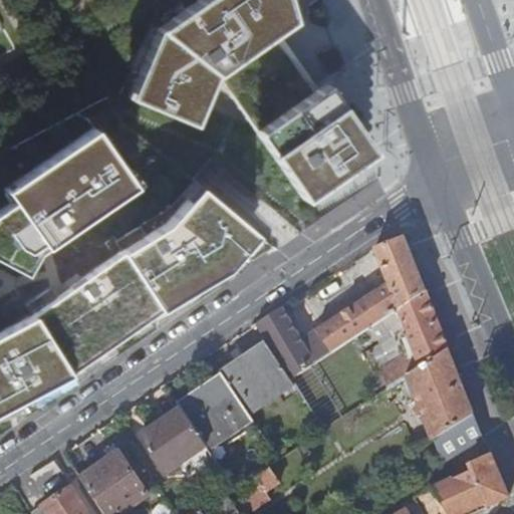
[(301,199),(363,157),(276,31),(292,20),(286,0),(194,0),(156,26),(135,74),(150,81),(145,91),(181,107),(186,97),(201,103),(214,73),(301,199)]
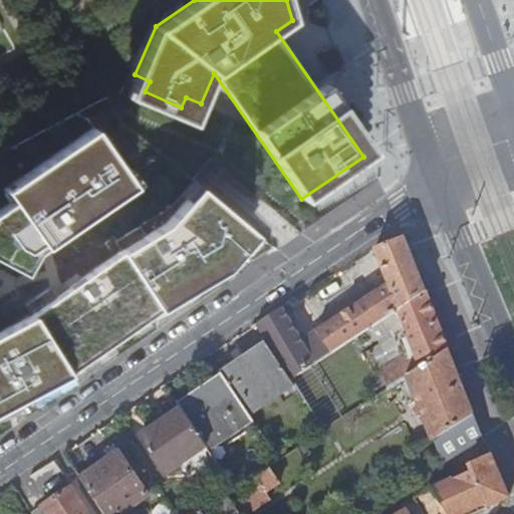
[(90,126),(3,188),(11,200),(0,208),(0,258),(25,272),(38,249),(132,185),(90,126)]
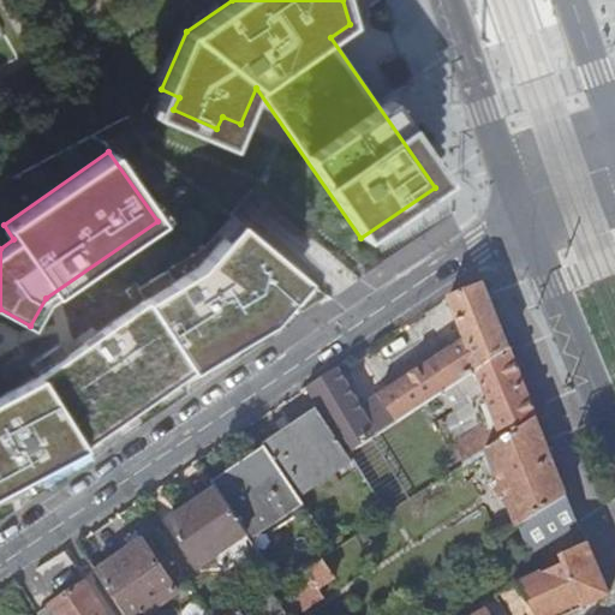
[(64,358),(0,392),(0,497),(21,490),(89,454),(85,445),(273,320),(276,329),(324,296),(230,216),(204,245),(135,288),(142,300),(64,358)]
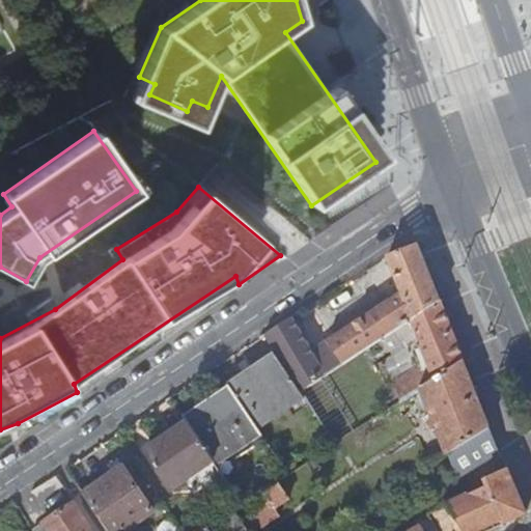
[(394,332),(442,302),(418,243),(415,245),(414,248),(390,257),(389,258),(403,295),(312,354),(290,319),(264,336),(278,355),(282,362),(303,392),(380,341),(387,337),(394,332)]
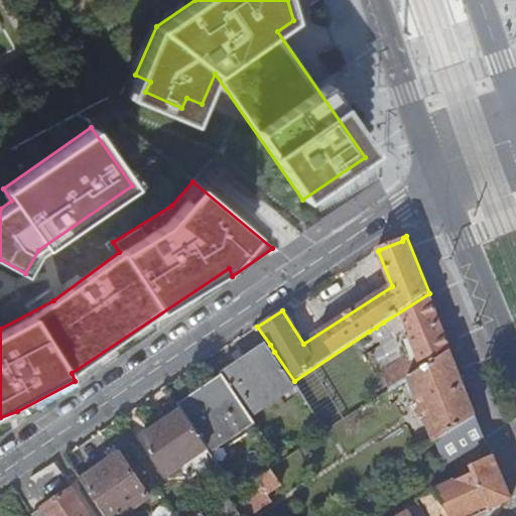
[(449,344),(459,340),(438,291),(430,295),(449,344)]
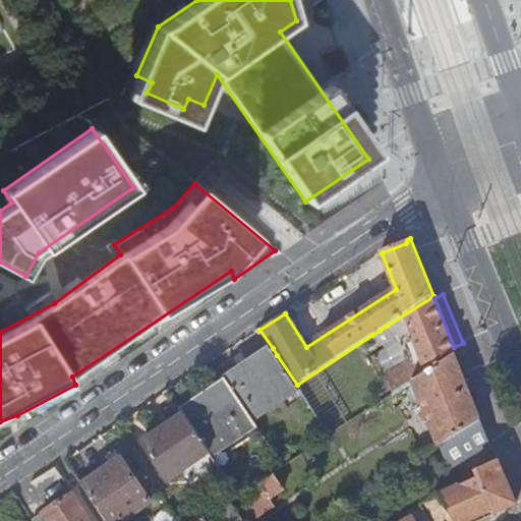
[(416,382),(457,354),(454,347),(435,298),(433,296),(387,326),(393,338),(410,327),(421,354),(389,374),(396,395),(416,382)]
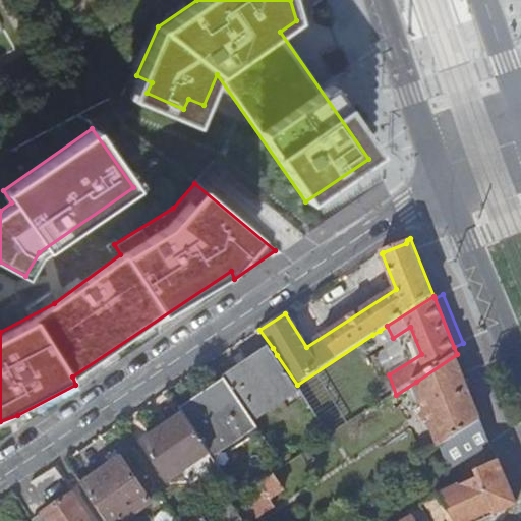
[(378,348),(386,346),(380,331),(372,335),(378,348)]
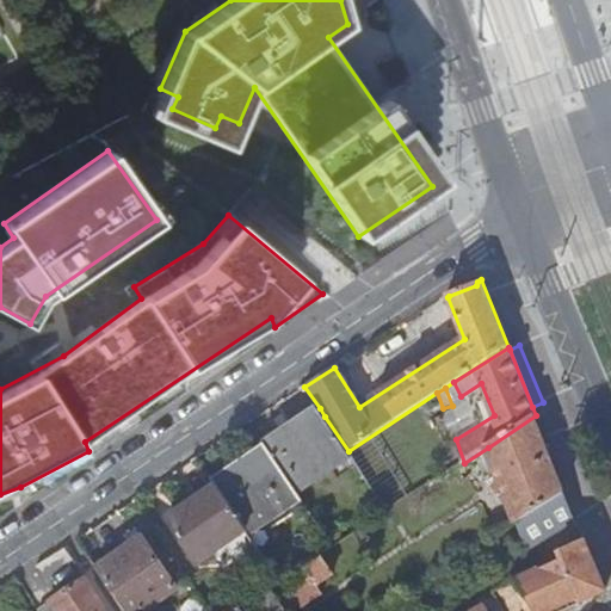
[(289,440),(325,417),(320,408),(284,432),(289,440)]
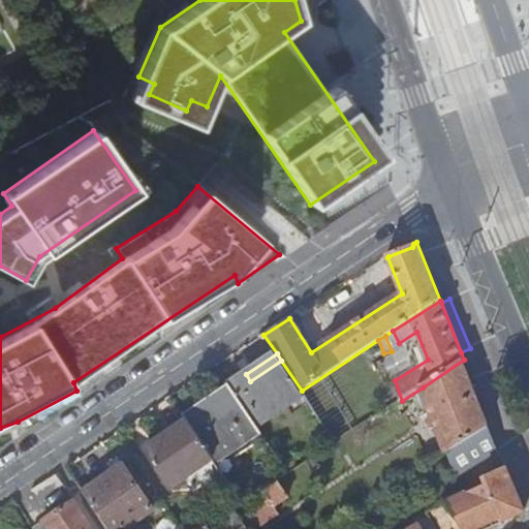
[(446,453),(489,425),(464,360),(423,387),(431,408),(424,412),(423,413),(425,419),(427,418),(432,429),(437,427),(446,453)]
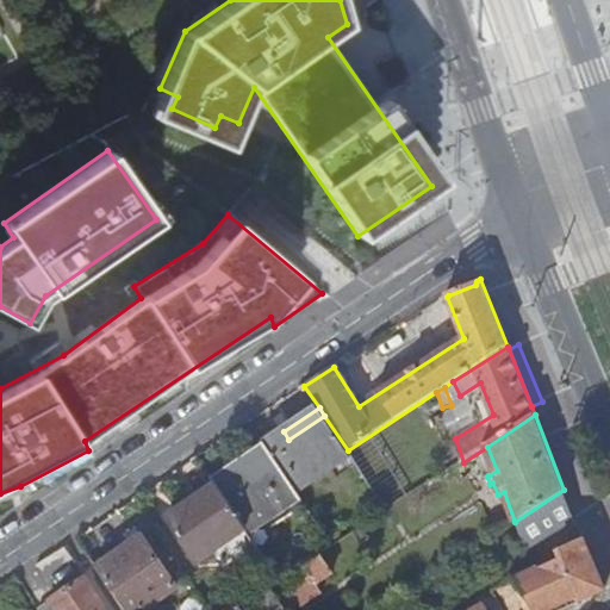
[(299,493),(353,458),(348,450),(324,416),(288,440),(284,431),(266,443),(271,450),(299,493)]
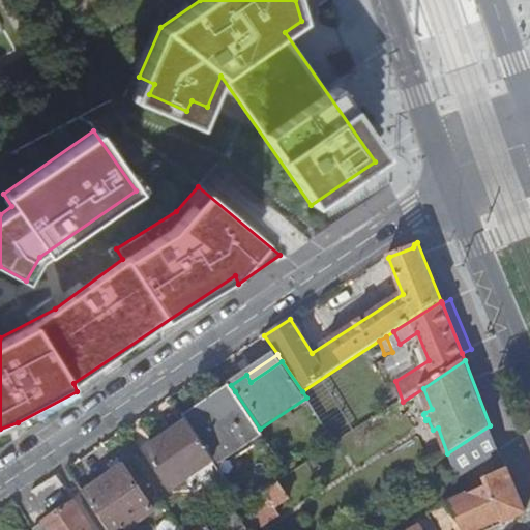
[(216,466),(264,435),(260,429),(235,391),(187,423),(214,462),(216,466)]
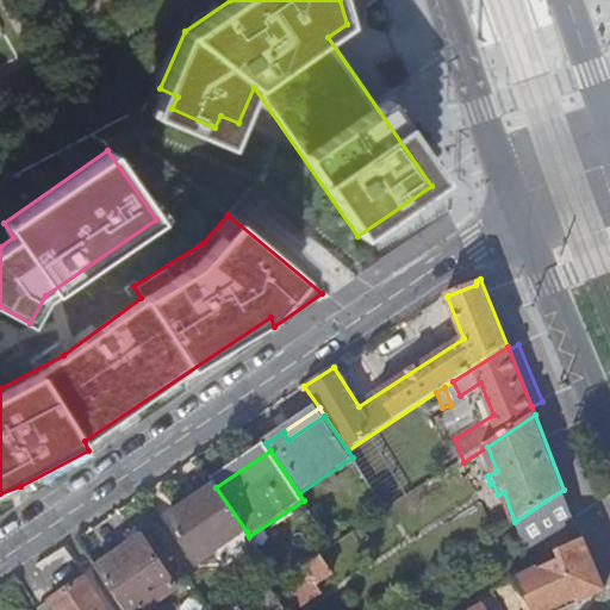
[(198,565),(247,531),(216,487),(168,520),(198,565)]
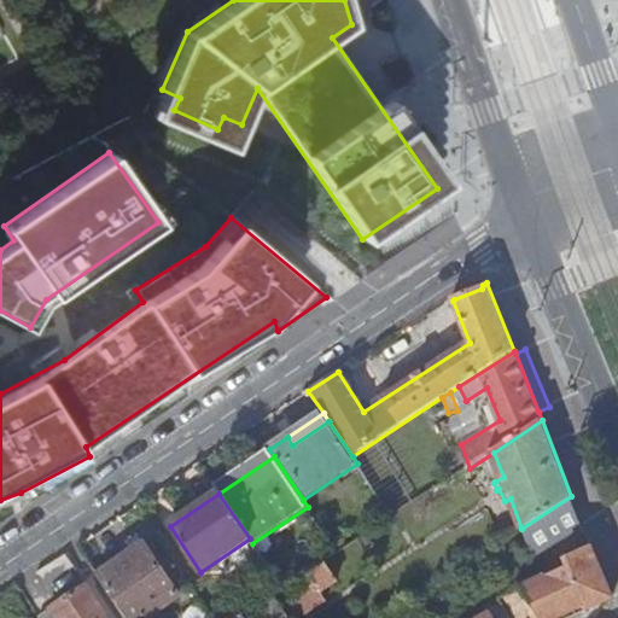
[(535,554),(582,524),(571,496),(522,529),(520,529),(535,554)]
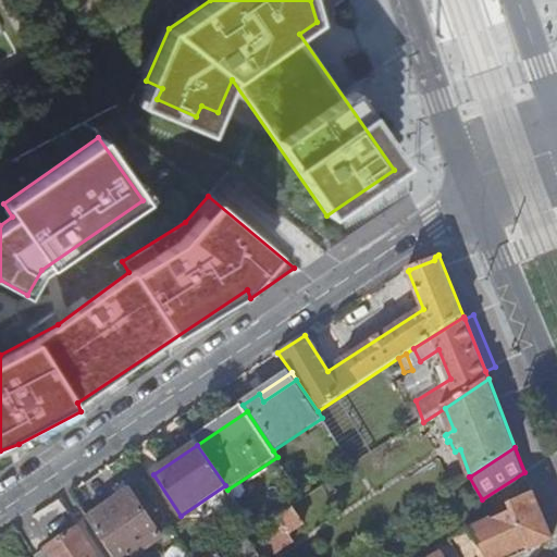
[(528,548),(551,536),(542,517),(531,489),(495,507),(499,516),(492,519),(469,530),(485,556),(500,556),(525,544),(528,548)]
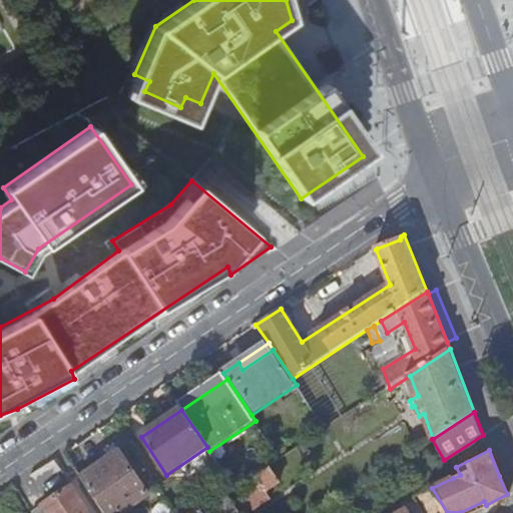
[(105,512),(118,512),(148,493),(120,452),(82,478),(105,512)]
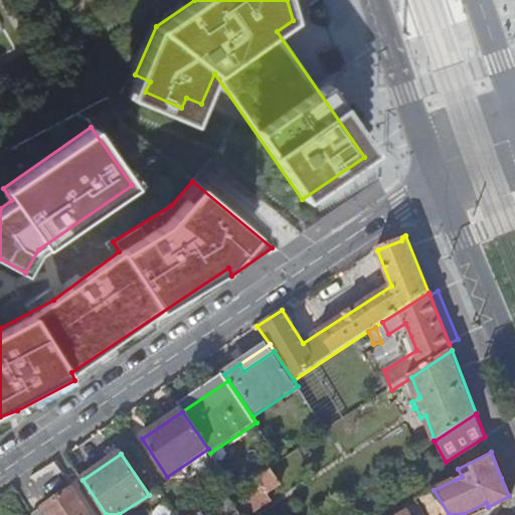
[(434,490),(455,480),(446,462),(424,476),(433,489),(434,490)]
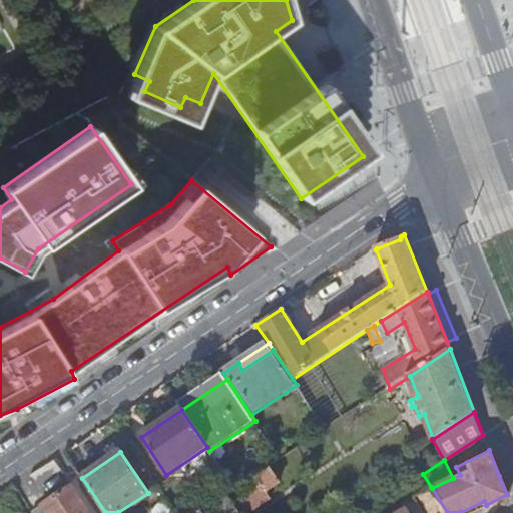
[(262,493),(278,483),(269,470),(254,479),(255,481),(234,495),(244,512),(247,512),(267,501),(262,493)]
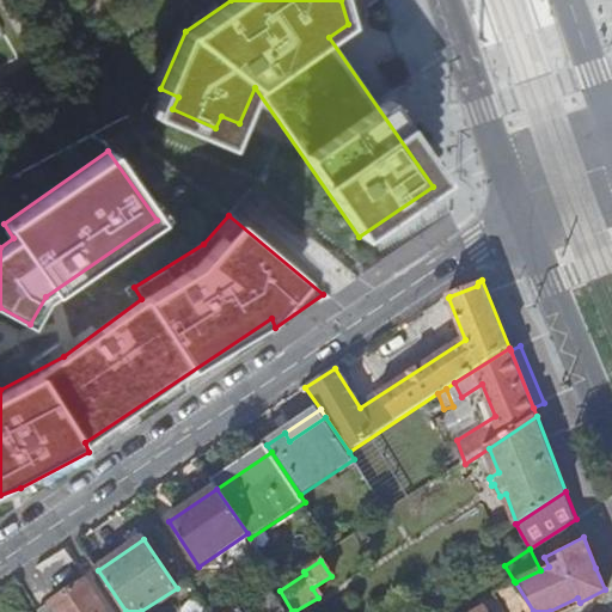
[(105,611),(85,580),(36,611),(105,611)]
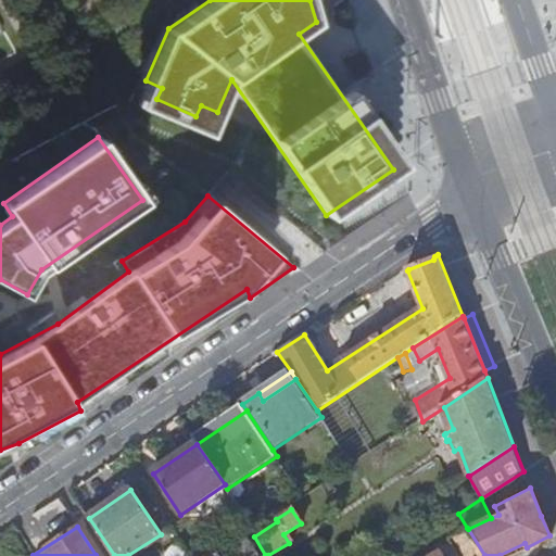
[(458,555),(484,555),(468,529),(467,528),(449,540),(458,555)]
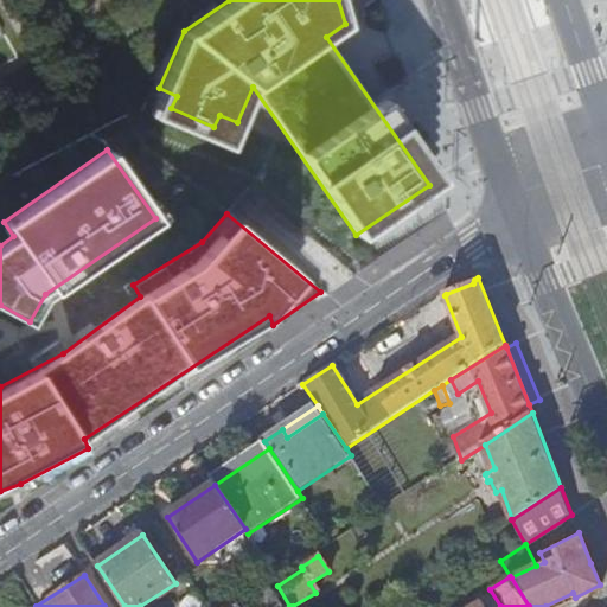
[(257,606),(283,606),(269,586),(251,596),(257,606)]
